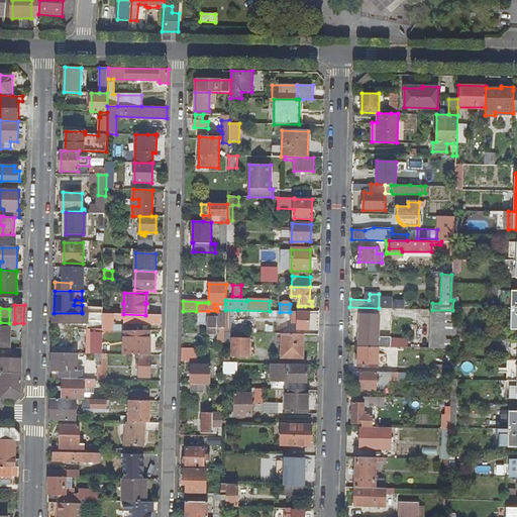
[(225,312),(224,332),(230,333),(230,316),(231,315),(237,315),(237,310),(225,310),(225,312)]
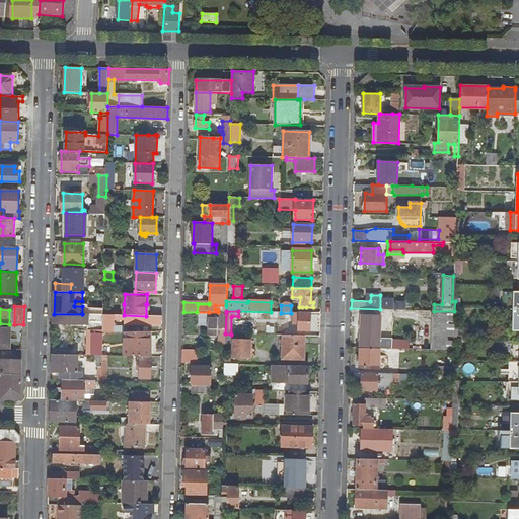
[(434,311),(433,349),(453,349),(454,349),(454,343),(454,336),(454,329),(454,311),(434,311)]
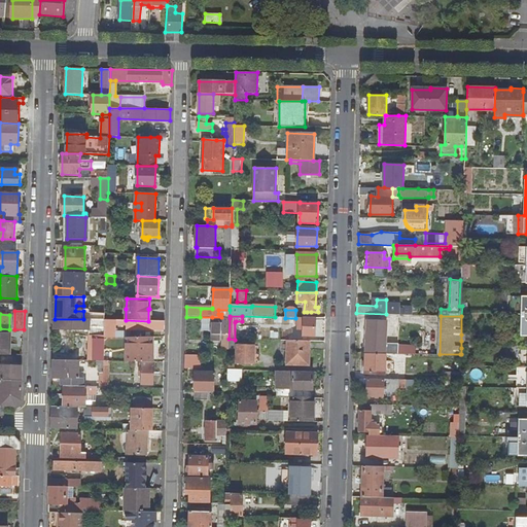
[(212,317),(212,341),(220,341),(220,335),(222,336),(221,350),(229,350),(229,339),(230,318),(221,317),(212,317)]
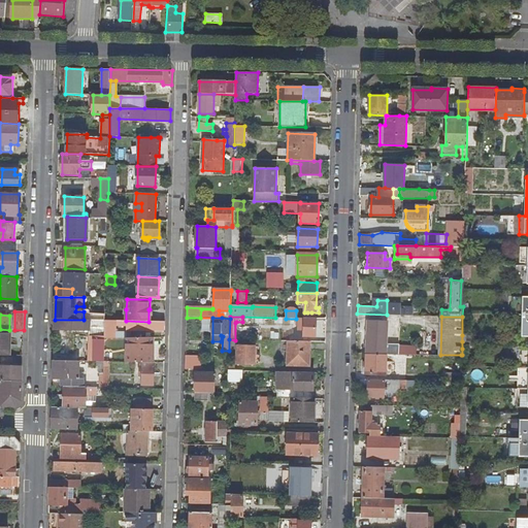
[(89,344),(89,361),(96,361),(104,362),(104,338),(105,321),(84,320),(55,320),(55,330),(89,331),(89,336),(95,336),(95,339),(94,339),(94,344),(89,344)]
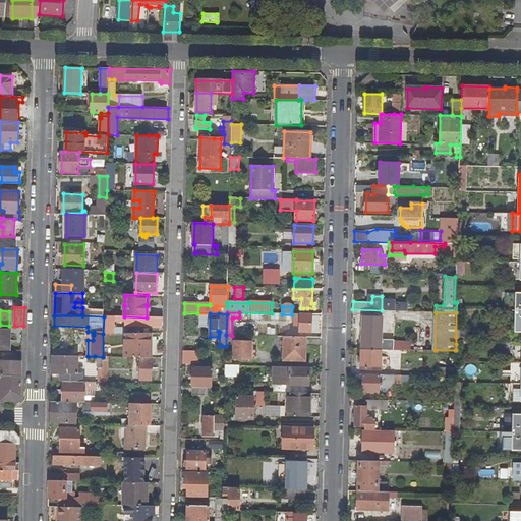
[(300,326),(300,332),(310,333),(310,315),(301,315),(301,322),(299,322),(299,326),(300,326)]
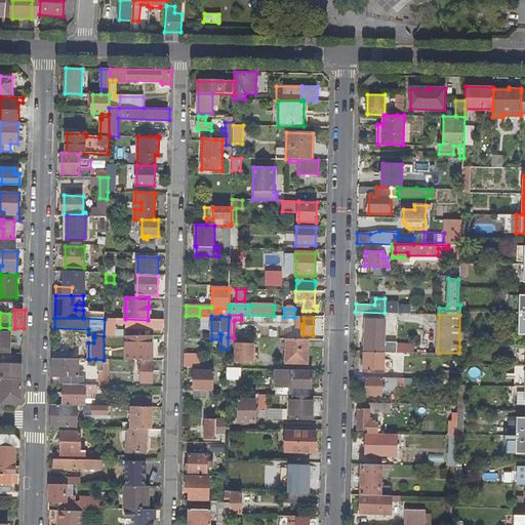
[(105,319),(104,336),(126,336),(126,330),(115,329),(115,323),(126,323),(126,327),(164,329),(165,320),(149,320),(148,320),(125,319),(122,319),(105,319)]
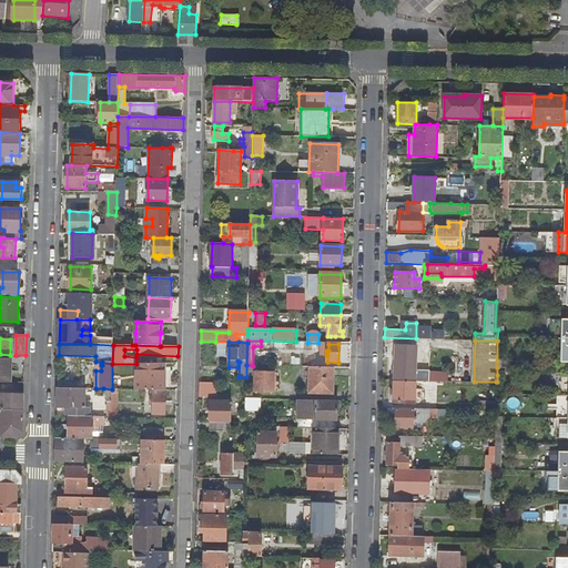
[(396,346),(395,379),(429,381),(427,371),(414,371),(414,346),(396,346)]
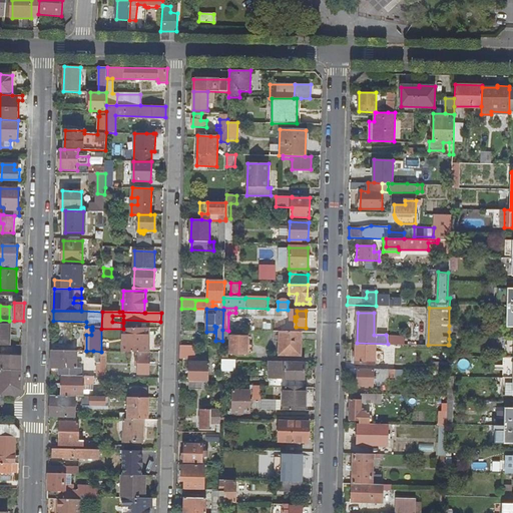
[(0,320),(0,345),(7,346),(7,332),(10,332),(10,321),(9,321),(0,320)]
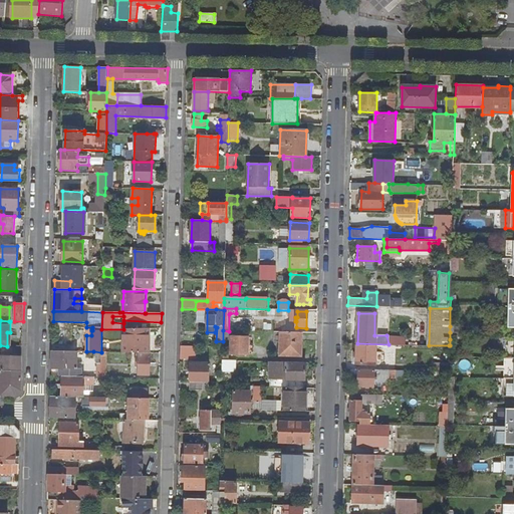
[(123,329),(123,352),(139,352),(148,353),(149,329),(123,329)]
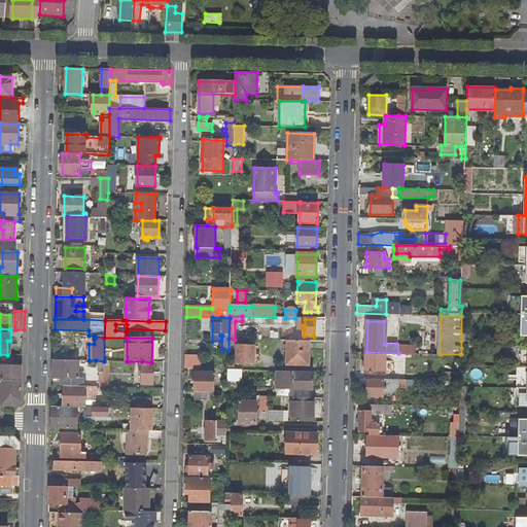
[(286,351),(286,365),(309,365),(309,342),(281,341),(281,351),(286,351)]
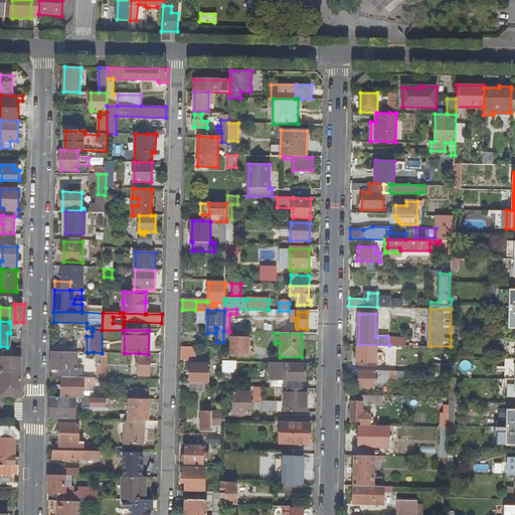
[(231,338),(231,355),(253,356),(253,346),(248,346),(248,339),(231,338)]
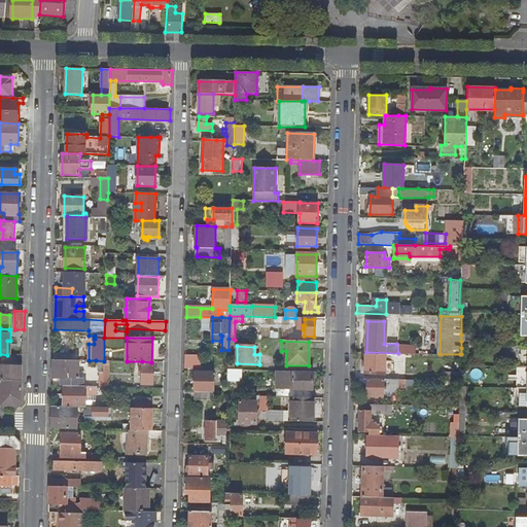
[(366,352),(365,373),(385,373),(386,356),(398,356),(398,353),(366,352)]
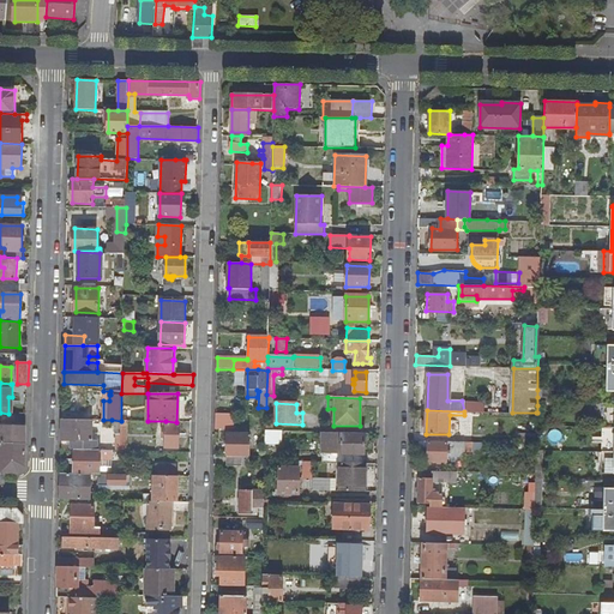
[(216,414),(216,428),(233,429),(234,414),(216,414)]
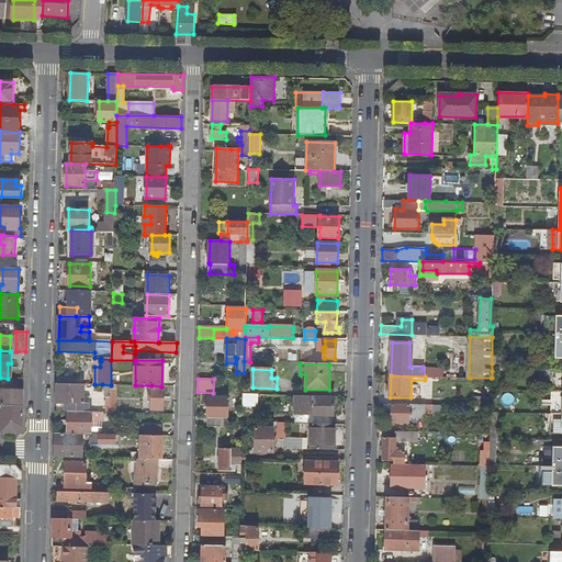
[(69,403),(69,412),(89,412),(89,402),(83,401),(83,397),(85,384),(57,384),(57,403),(69,403)]
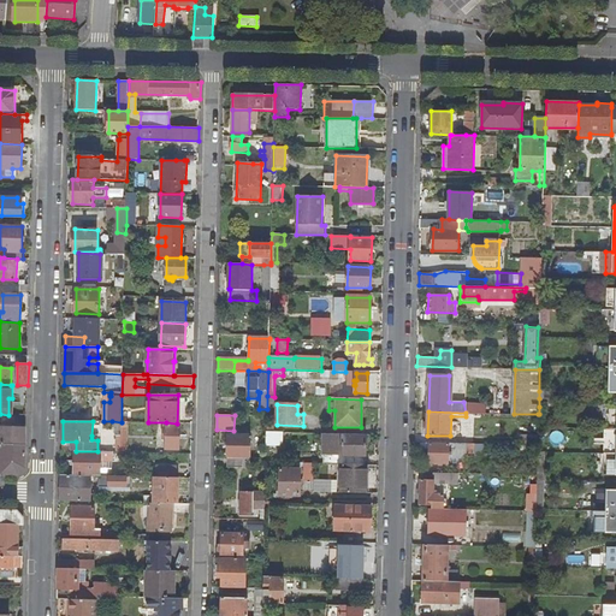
[(166,437),(166,449),(179,449),(179,425),(166,425),(166,433),(163,433),(163,437),(166,437)]
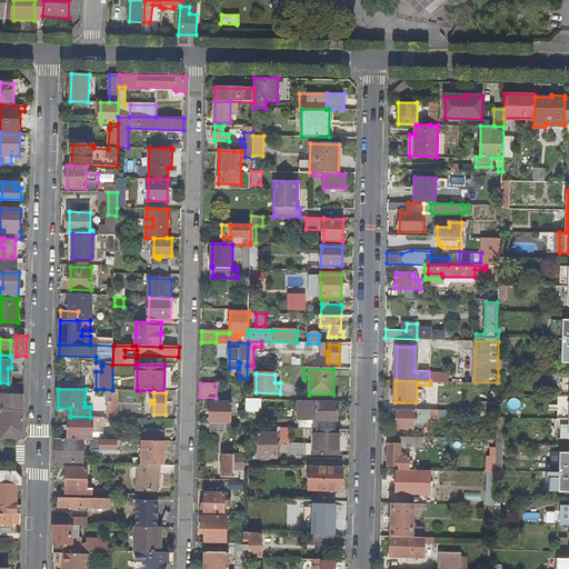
[(2,395),(2,405),(0,403),(0,410),(25,411),(25,396),(2,395)]
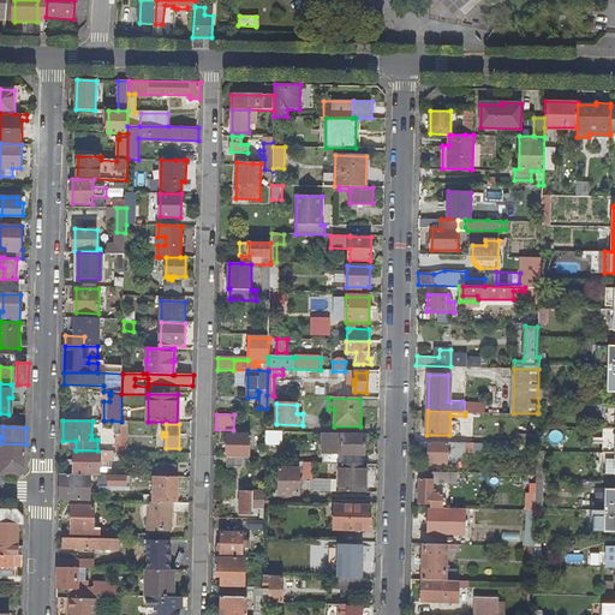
[(604,429),(603,453),(601,453),(601,457),(603,457),(603,473),(614,473),(614,428),(605,429),(604,429)]
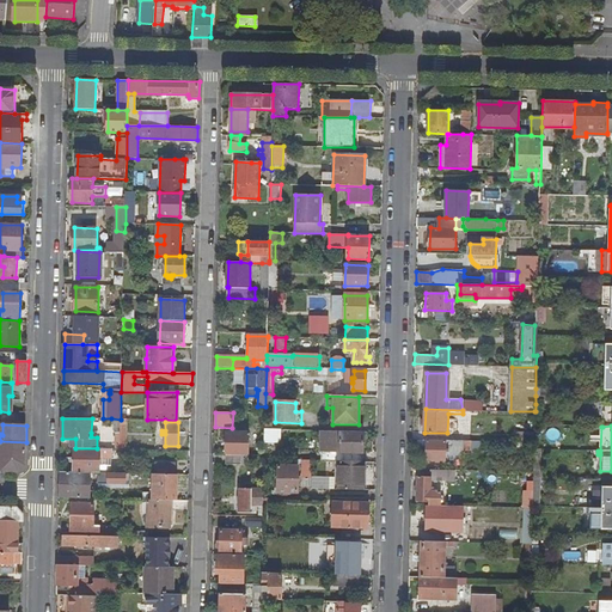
[(322,432),(320,460),(337,461),(362,461),(363,433),(322,432)]
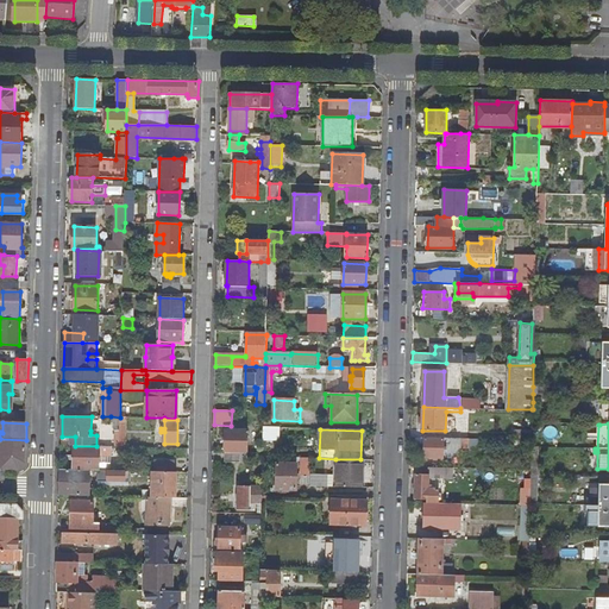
[(514,429),(514,439),(532,439),(532,429),(514,429)]
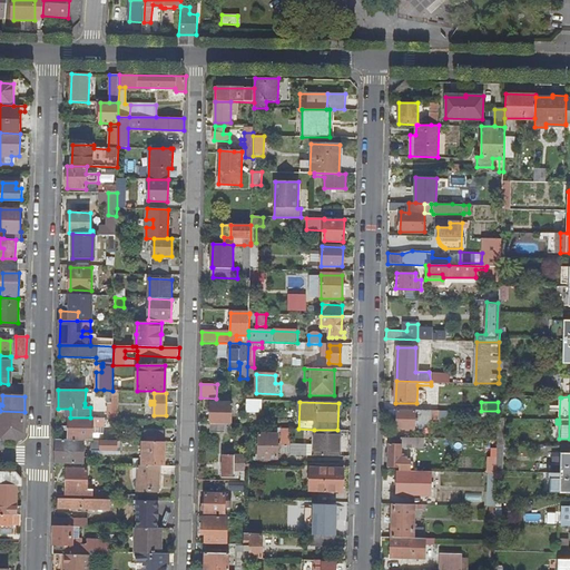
[(210,403),(210,423),(225,424),(231,424),(232,403),(210,403)]
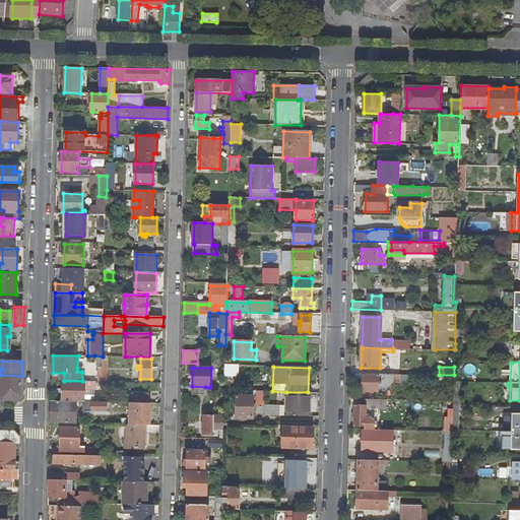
[(362,374),(361,390),(378,391),(378,386),(392,386),(392,382),(399,382),(399,377),(399,374),(362,374)]
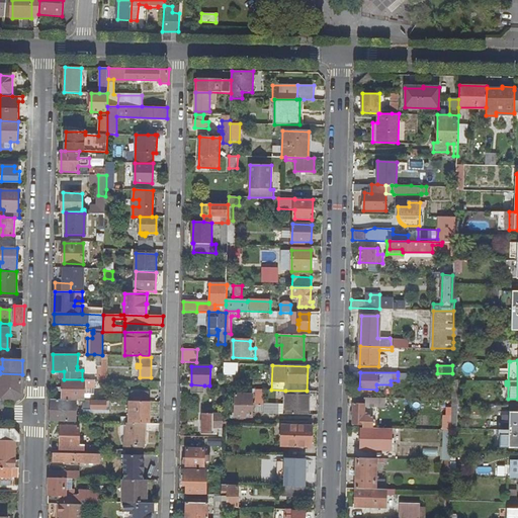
[(0,399),(16,399),(21,394),(22,374),(0,373),(0,399)]
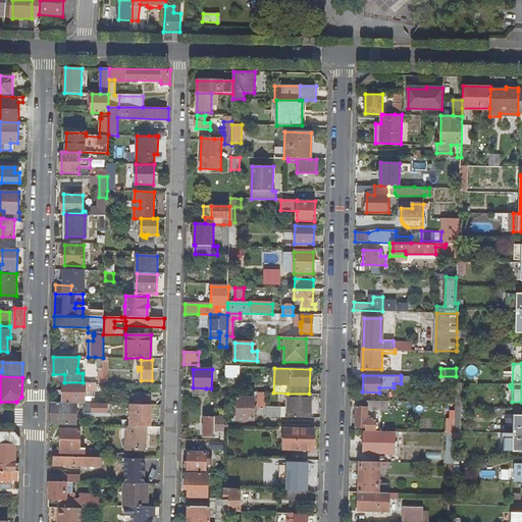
[(63,382),(63,402),(77,403),(84,403),(85,403),(86,390),(95,390),(96,390),(96,382),(83,382),(64,382),(63,382)]
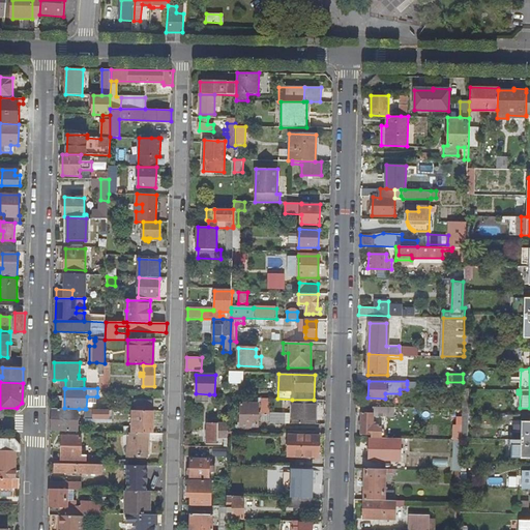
[(196,393),(196,402),(208,403),(209,394),(196,393)]
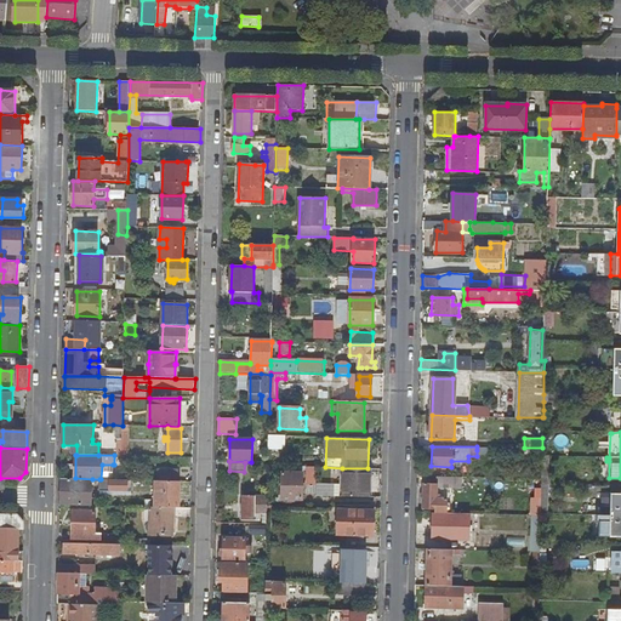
[(102,465),(101,479),(113,479),(113,465),(102,465)]
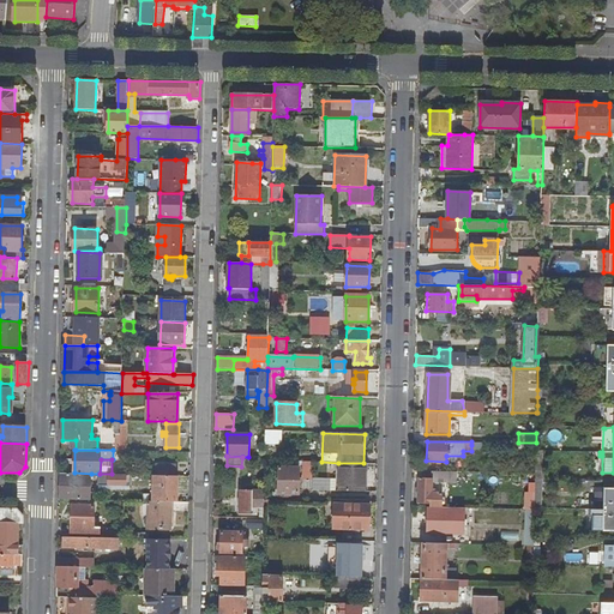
[(338,463),(338,491),(365,492),(365,464),(363,463),(338,463)]
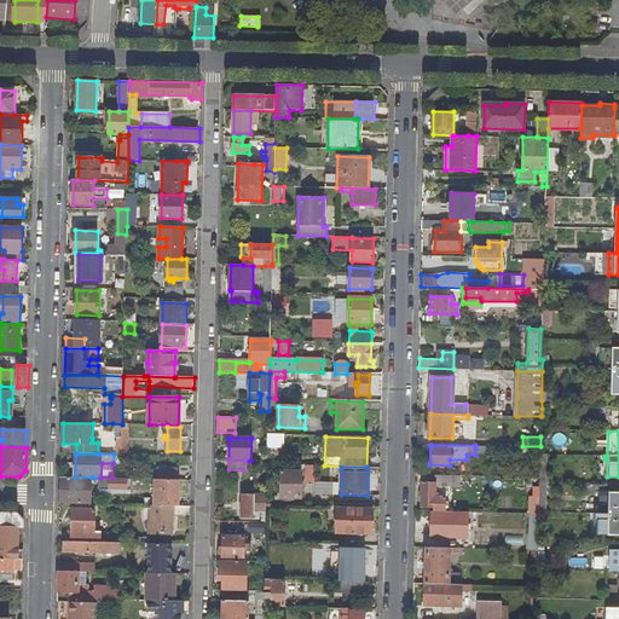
[(282,472),(281,498),(301,499),(302,472),(282,472)]
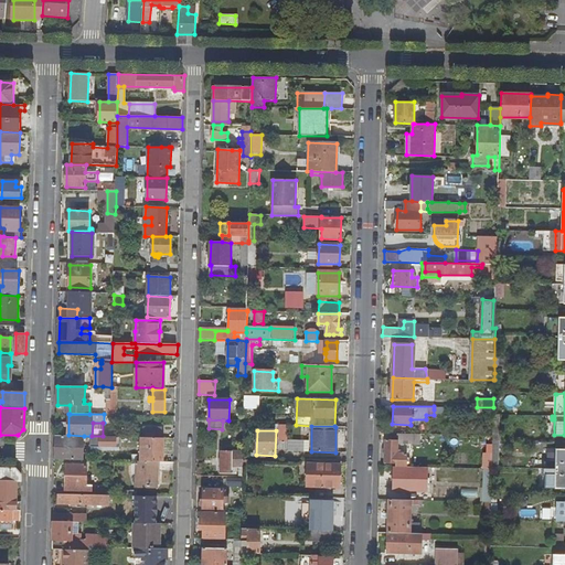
[(401,434),(401,443),(407,444),(419,444),(419,434),(401,434)]
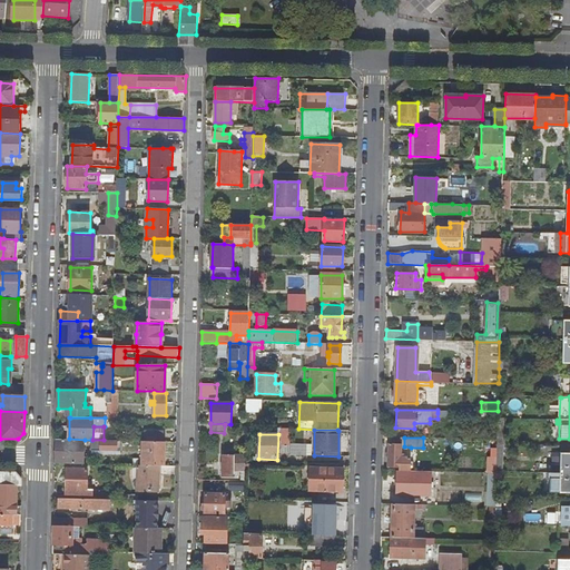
[(57,439),(56,463),(85,464),(85,440),(69,439),(57,439)]
